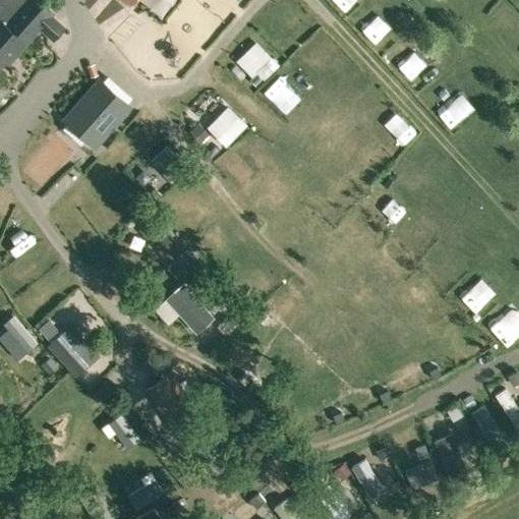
[(0,63),(3,61),(6,64),(33,35),(36,31),(51,44),(64,29),(51,17),(53,15),(36,0),(0,0),(0,63)]
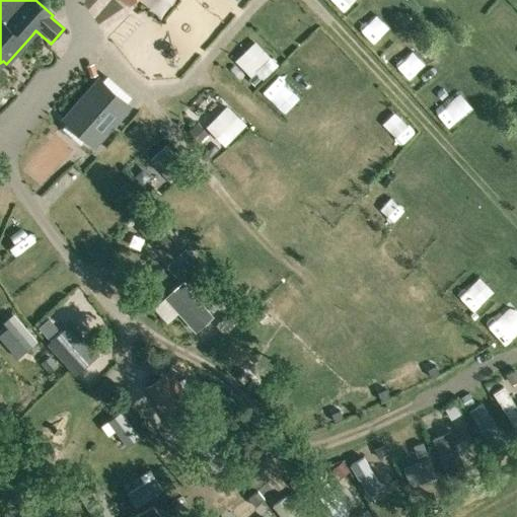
[(243,63),(267,87),(286,68),(263,44),(243,63)]
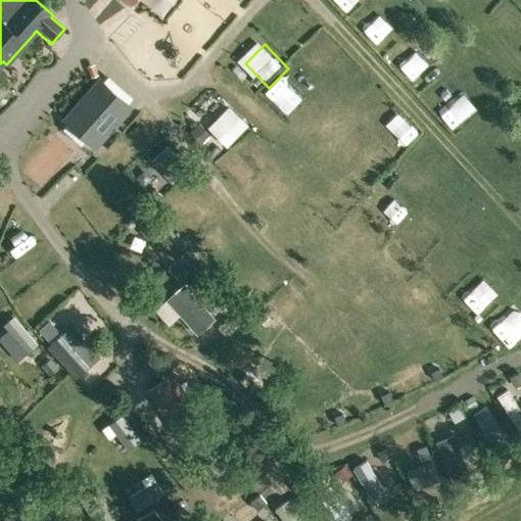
[(92,151),(131,108),(97,79),(59,122),(92,151)]
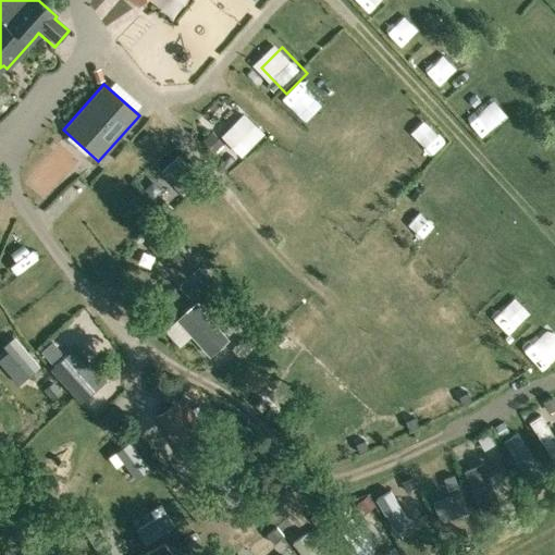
[(249,116),(230,138),(251,157),(270,135),(249,116)]
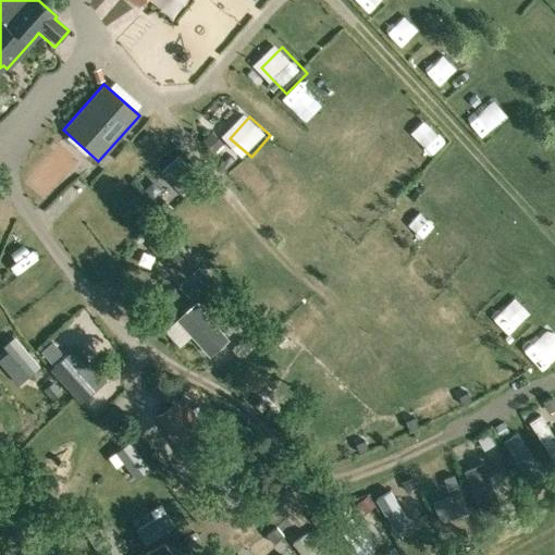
[(226,151),(225,164),(243,167),(245,153),(226,151)]
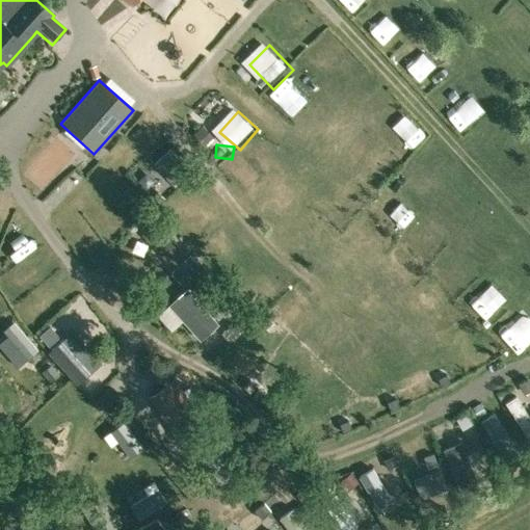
[(243,158),(231,168),(239,178),(252,167),(243,158)]
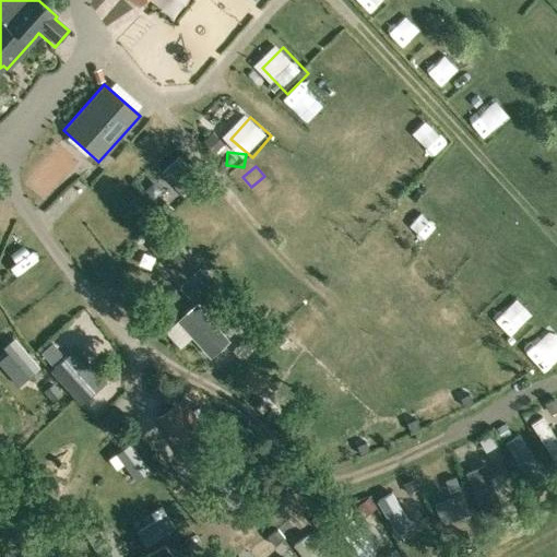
[(205,305),(184,324),(221,363),(241,342),(205,305)]
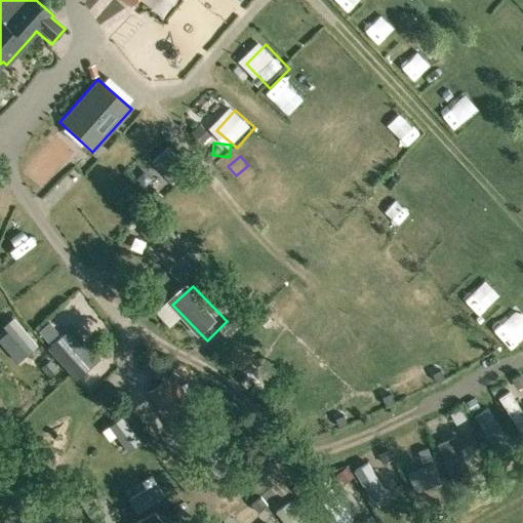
[(51,345),(78,375),(98,358),(72,327),(51,345)]
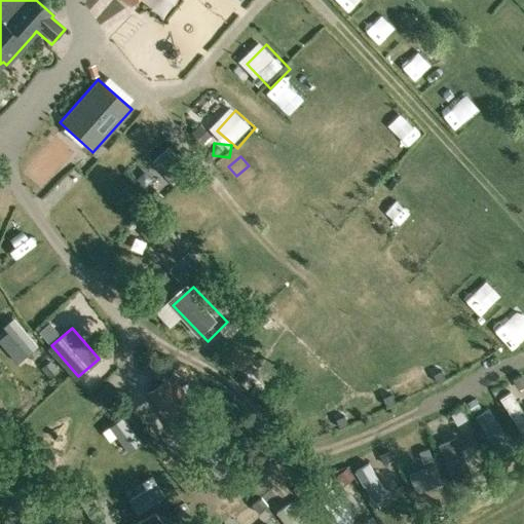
[(0,346),(20,372),(33,362),(10,333),(0,340),(0,346)]
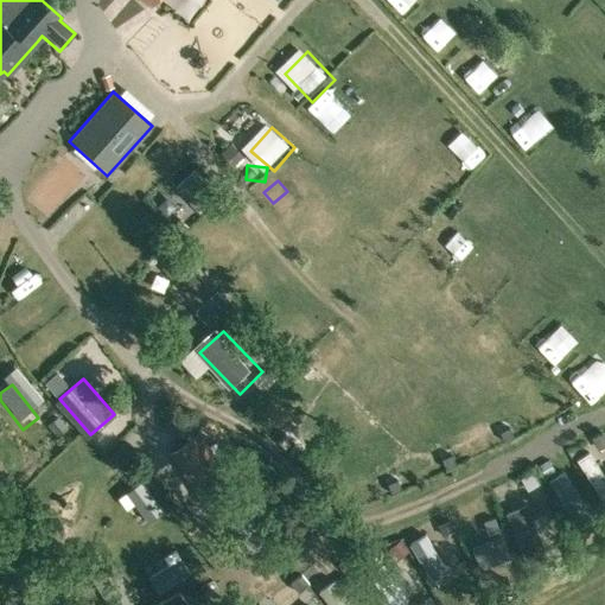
[(207,514),(237,494),(198,434),(167,456),(207,514)]
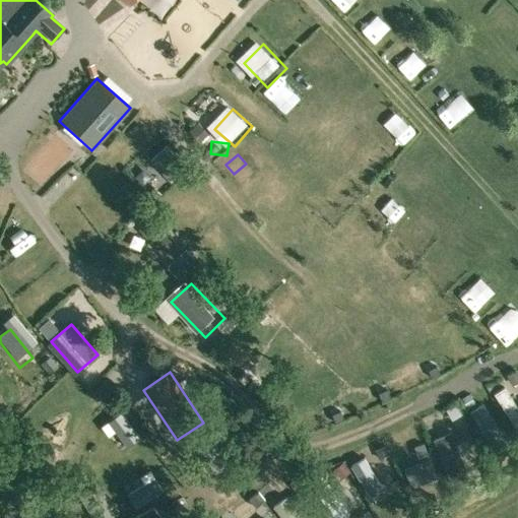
[(517,413),(503,390),(494,395),(517,435),(517,434),(517,413)]
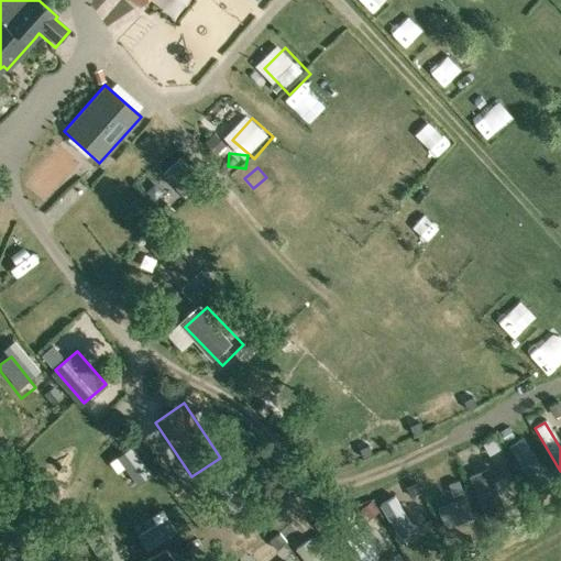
[(508,450),(530,487),(542,481),(519,443),(508,450)]
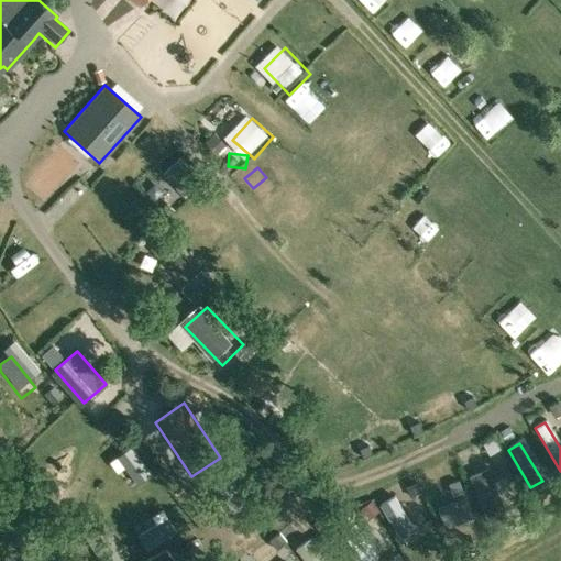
[(147,476),(128,451),(112,463),(132,487),(147,476)]
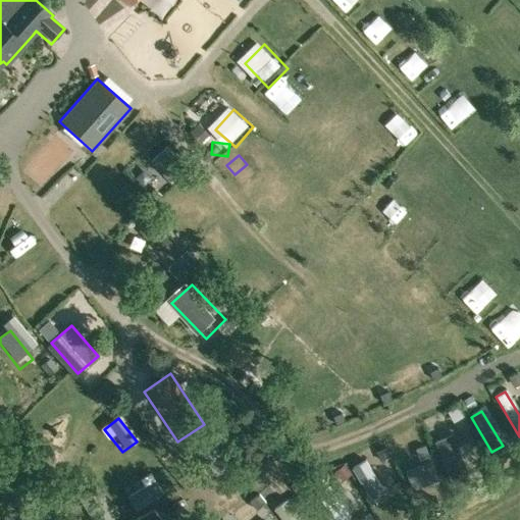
[(436,444),(454,487),(469,481),(452,438),(436,444)]
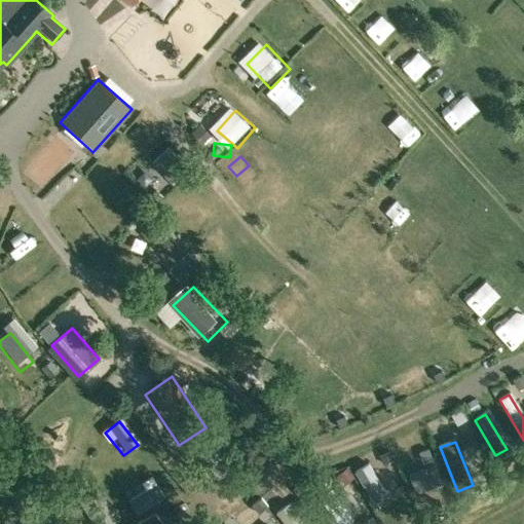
[(428,460),(424,449),(416,453),(420,463),(428,460)]
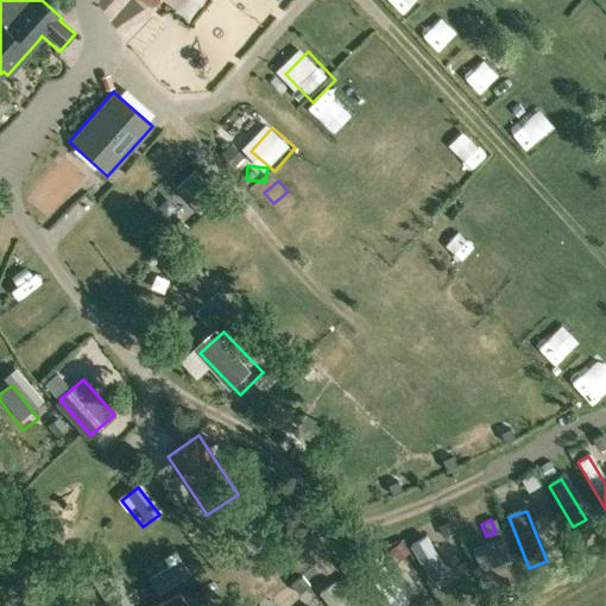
[(428,538),(411,547),(431,585),(447,575),(428,538)]
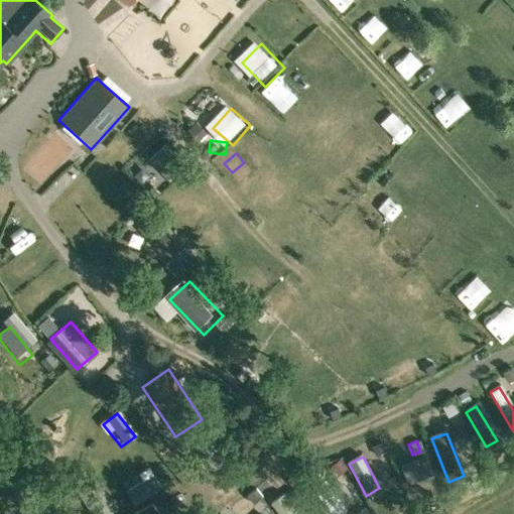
[(400,467),(408,486),(432,476),(424,457),(400,467)]
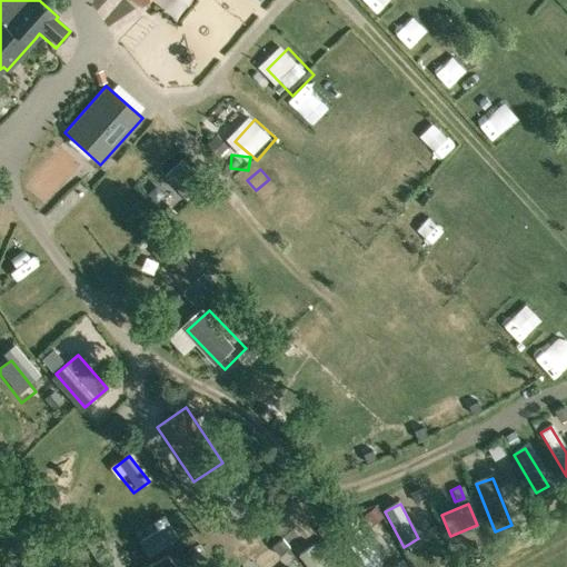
[(133,540),(145,558),(173,539),(162,521),(133,540)]
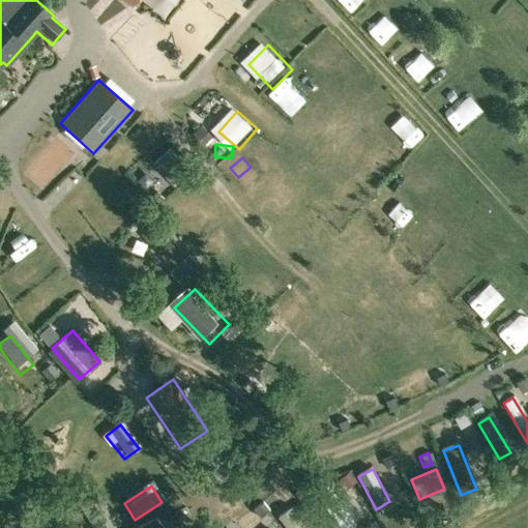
[(325,487),(315,495),(339,527),(354,527),(325,487)]
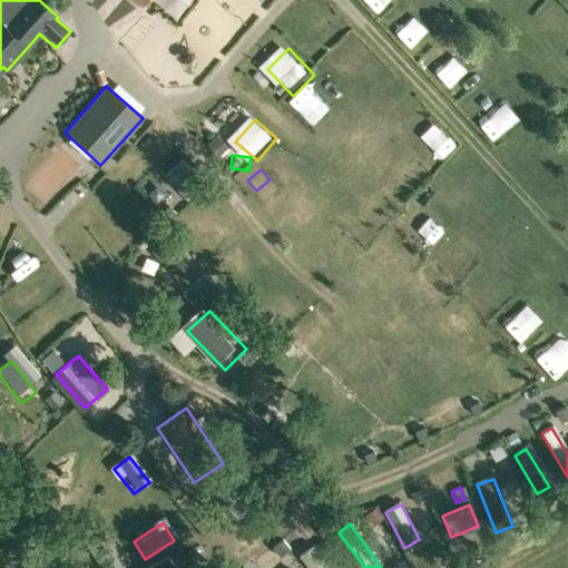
[(300,558),(307,567),(329,567),(313,547),(300,558)]
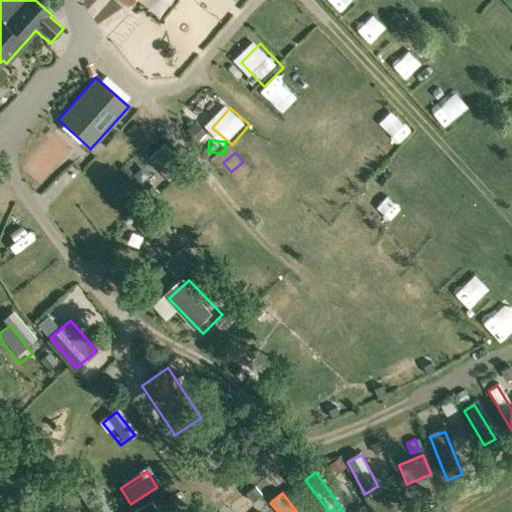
[(121,511),(116,500),(98,509),(99,511),(121,511)]
